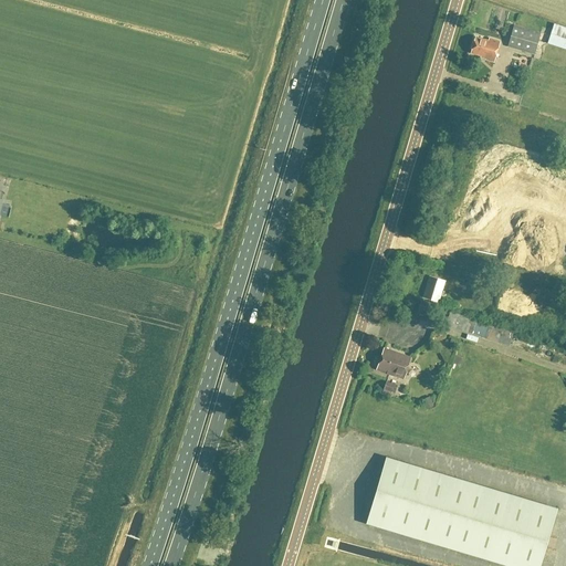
[(549,43),(565,49),(565,28),(557,24),(549,43)]
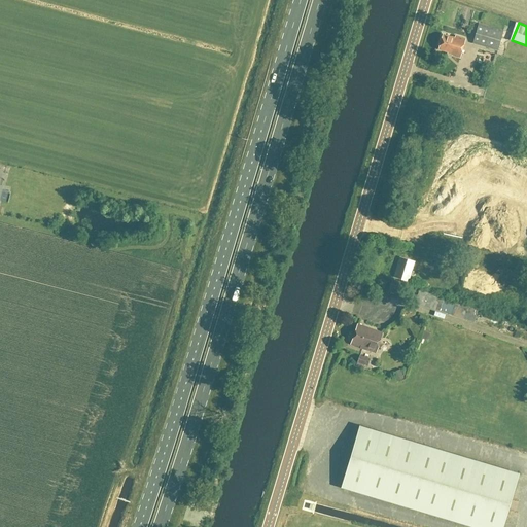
[(502,32),(478,25),(472,44),(497,51),(502,32)]
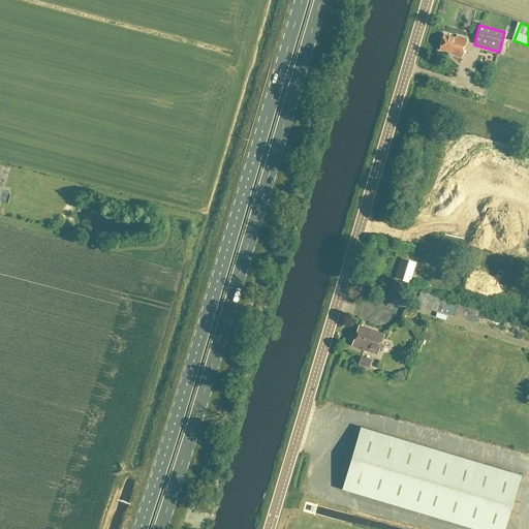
[(458,36),(457,38),(444,35),(440,50),(448,53),(448,55),(461,59),(467,39),(458,36)]
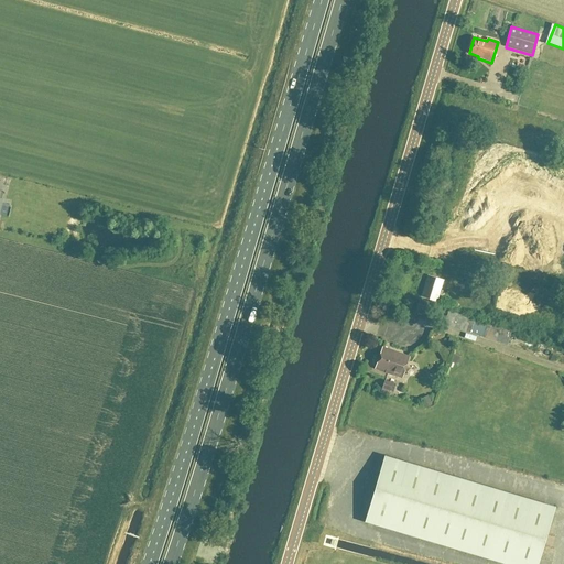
[(1,217),(8,219),(11,208),(4,206),(2,214),(1,217)]
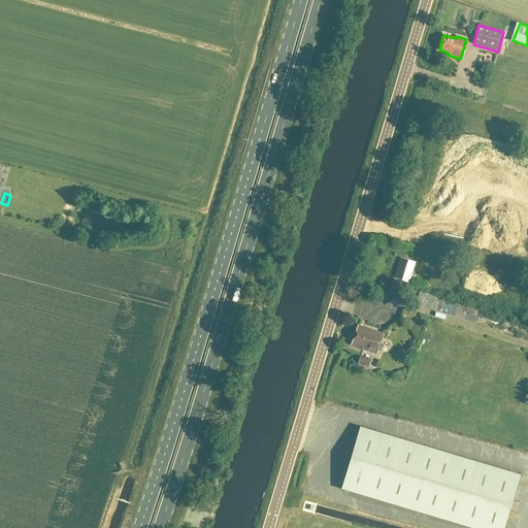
[(395,278),(408,283),(414,262),(400,259),(395,278)]
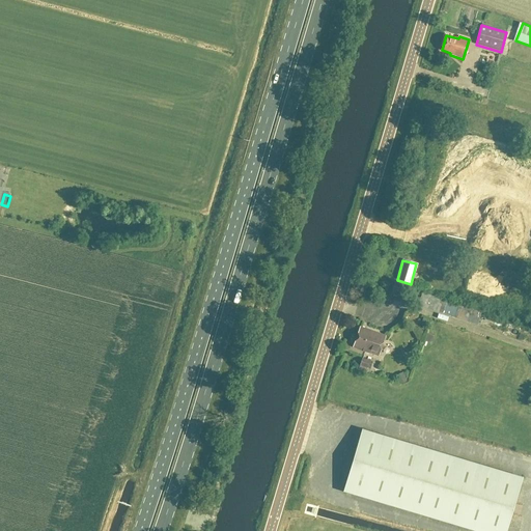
[(418,305),(473,324),(477,326),(481,312),(477,310),(423,292),(418,305)]
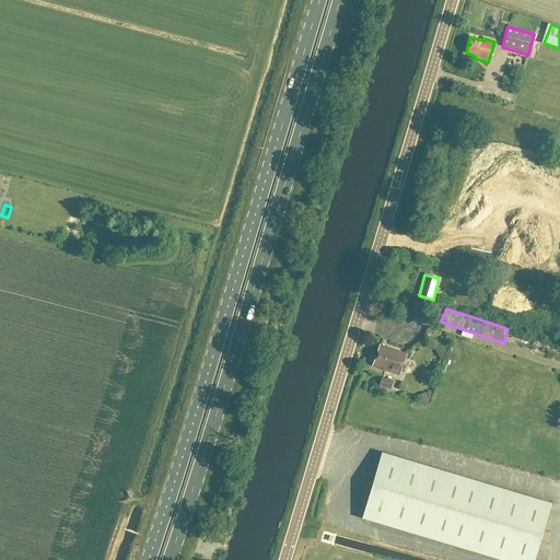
[(399,376),(407,354),(380,346),(372,366),(399,376)]
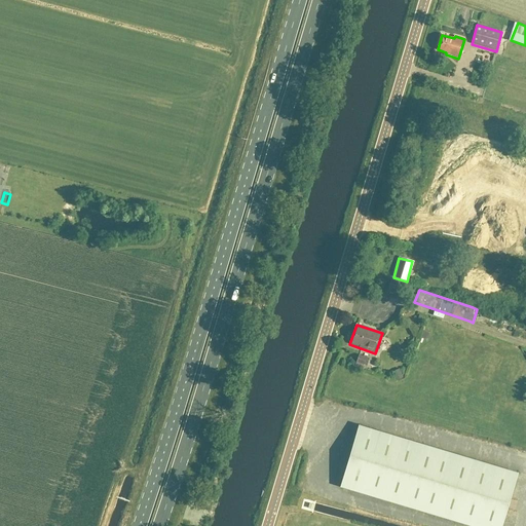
[(360,355),(358,359),(354,369),(365,372),(369,359),(360,355)]
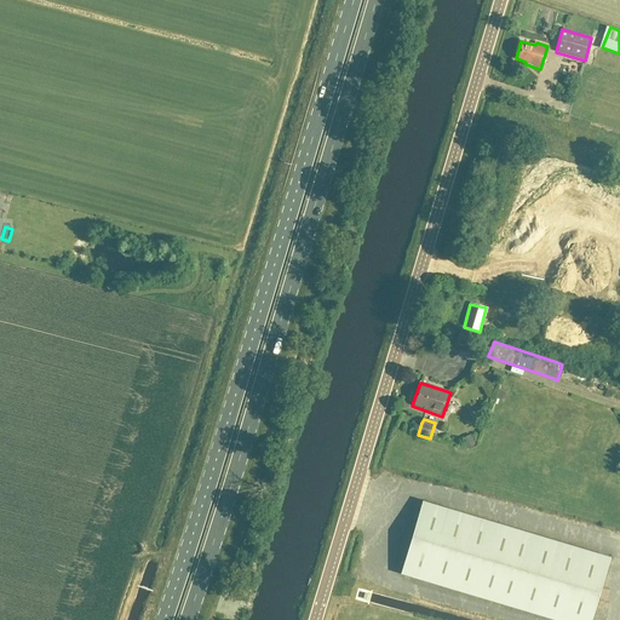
[(554,619),(590,619),(609,557),(424,501),(402,574),(554,619)]
